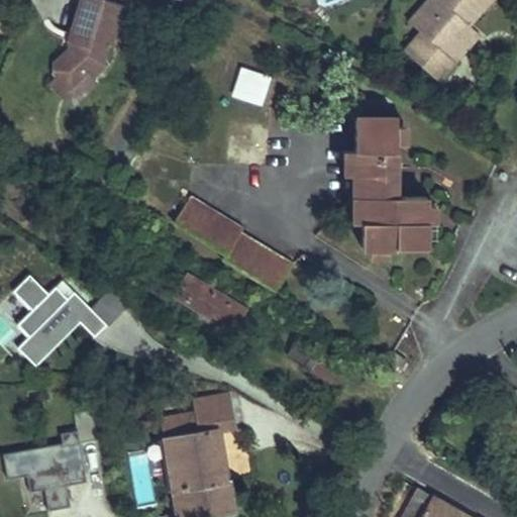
[(113,2),(103,0),(71,0),(63,31),(70,33),(66,49),(40,69),(38,84),(52,92),(60,85),(64,87),(95,57),(98,39),(103,40),(113,2)]
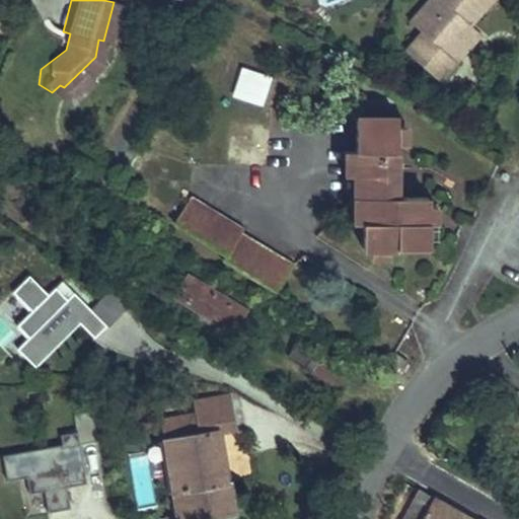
[(482,28),(508,0),(470,0),(462,9),(452,0),(444,0),(436,10),(443,17),(427,35),(433,41),(414,62),(447,92),(466,71),(453,59),(482,28)]
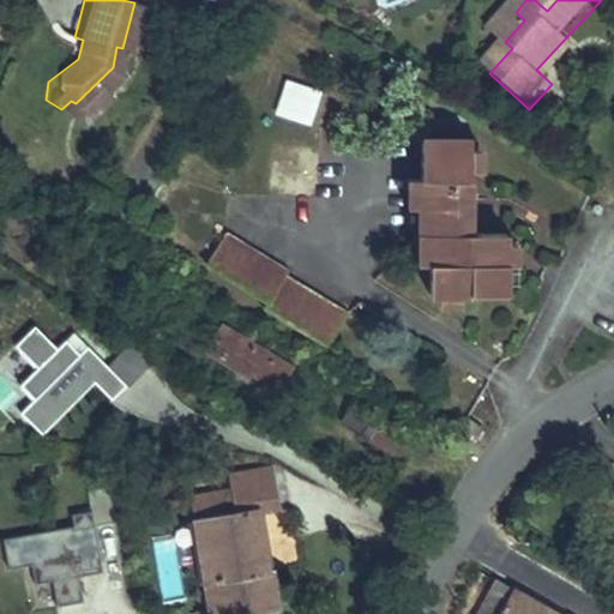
[(535,0),(547,11),(557,0),(535,0)]
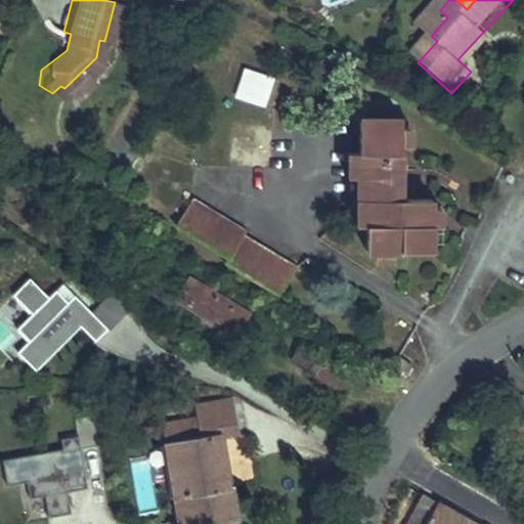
[(431,36),(447,17),(440,10),(423,29),(431,36)]
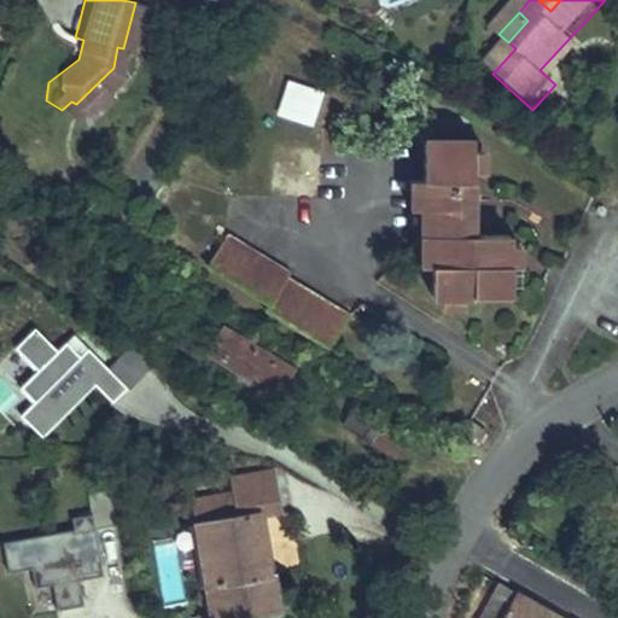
[(573,34),(540,70),(555,85),(589,48),(573,34)]
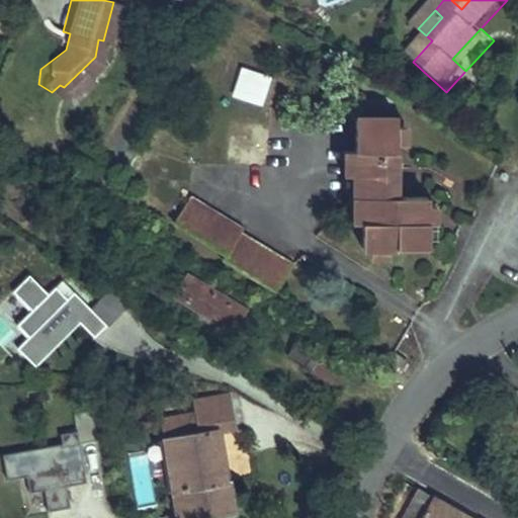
[(238,69),(229,98),(261,108),(270,78),(238,69)]
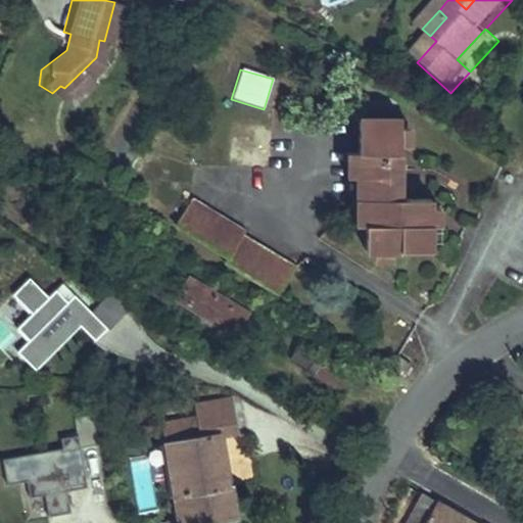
[(394,193),(391,109),(349,111),(352,194),(360,194),(362,250),(431,247),(429,192),(394,193)]
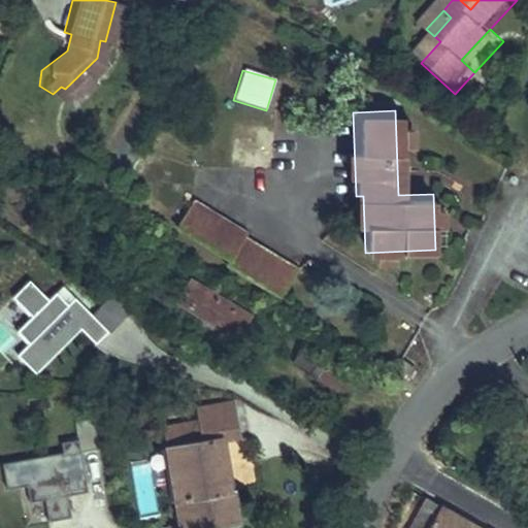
[(238,219),(215,205),(196,233),(221,248),(219,257),(272,291),(291,261),(240,229),(238,219)]
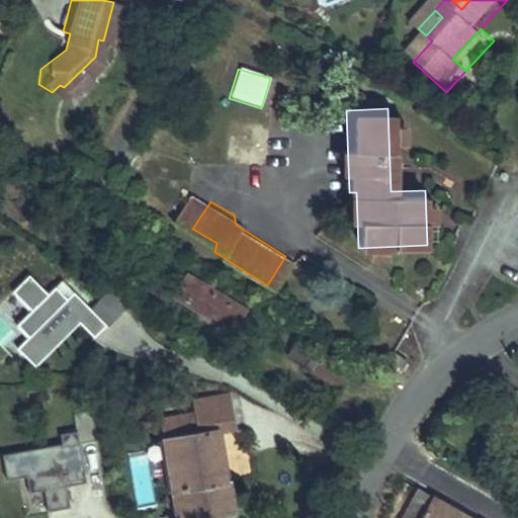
[(238,307),(182,270),(170,287),(226,325),(238,307)]
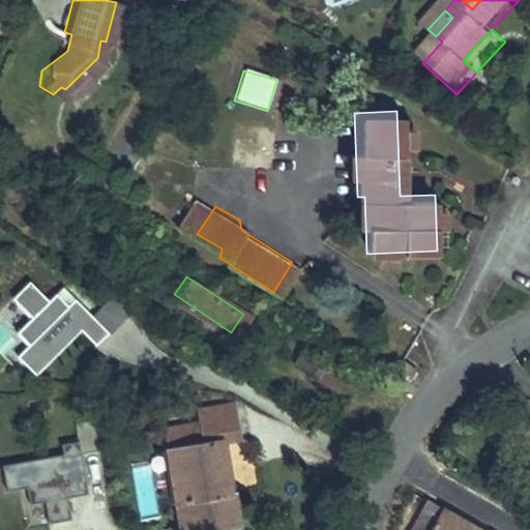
[(33,378),(80,332),(95,348),(131,313),(112,293),(90,314),(63,286),(47,301),(28,283),(6,304),(25,323),(15,334),(26,346),(13,357),(33,378)]
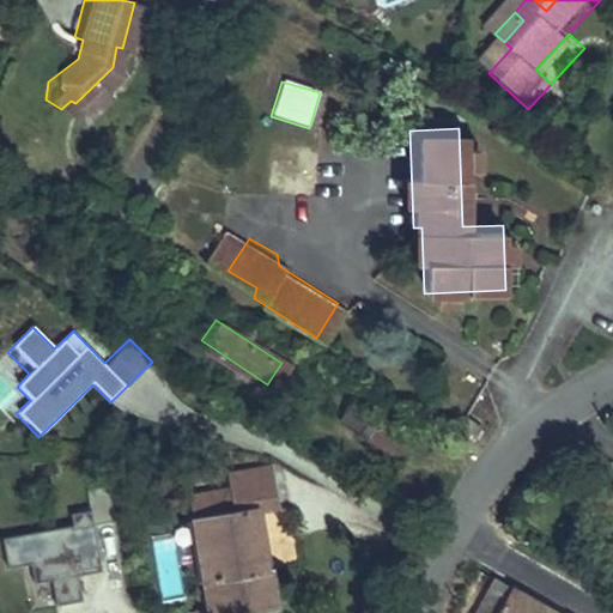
[(305,378),(295,395),(393,459),(412,429),(349,386),(340,399),(305,378)]
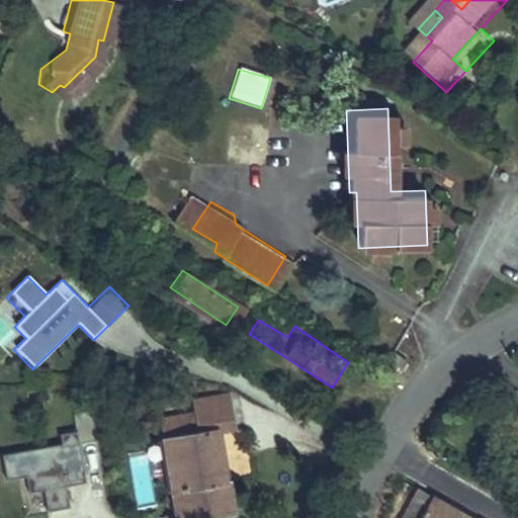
[(403,369),(410,356),(396,349),(389,362),(403,369)]
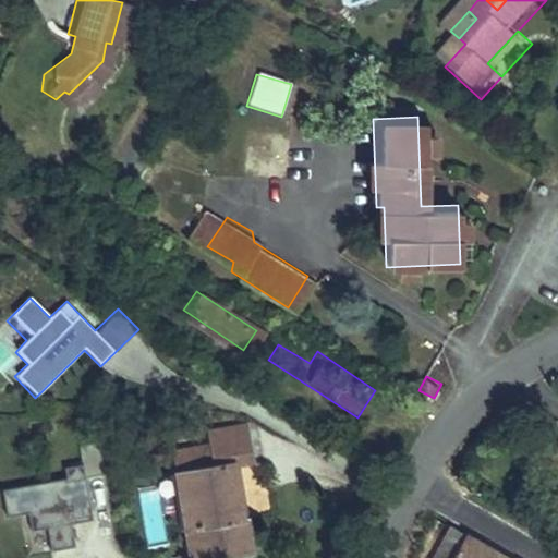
[(201,443),(162,447),(183,545),(218,537),(221,553),(245,547),(227,459),(246,456),(237,415),(197,424),(201,443)]
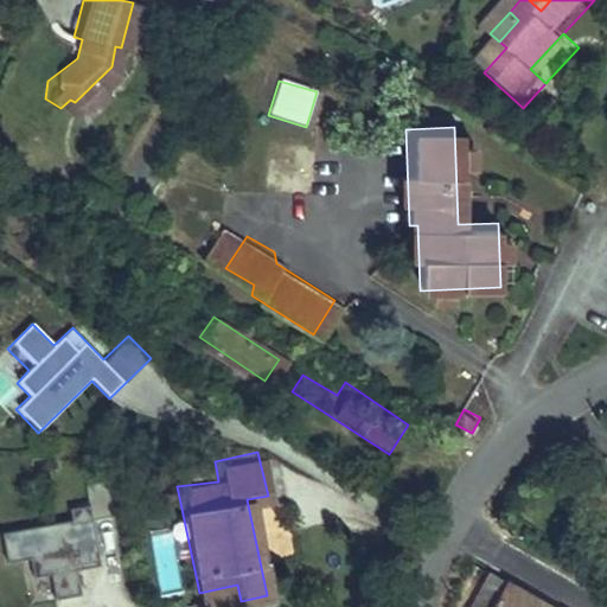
[(76,572),(97,568),(90,517),(2,529),(7,566),(23,564),(29,602),(80,596),(76,572)]
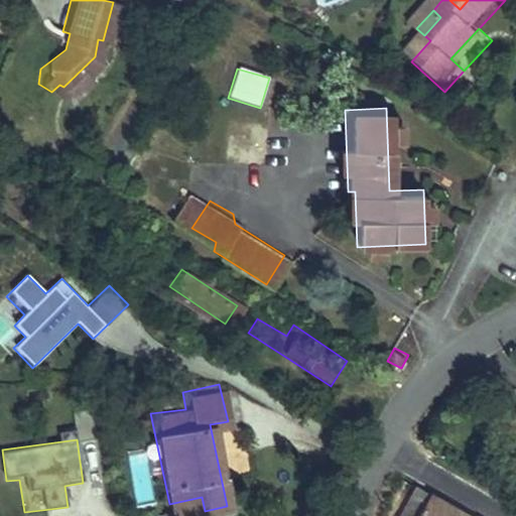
[(466,515),(417,489),(402,515),(466,515)]
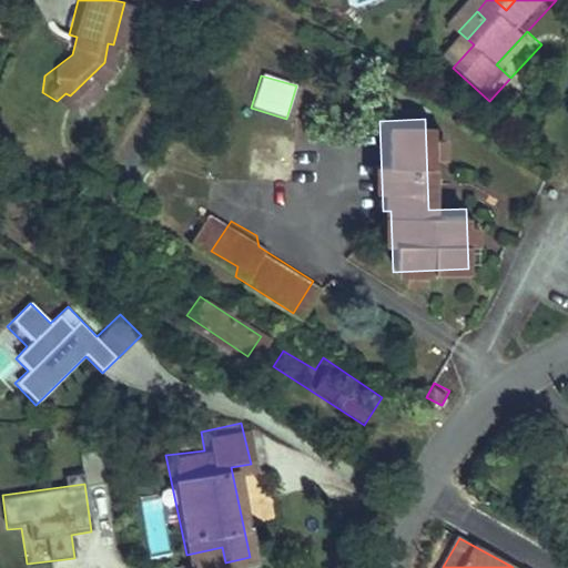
[(222,547),(186,555),(189,567),(201,567),(225,563),(222,547)]
